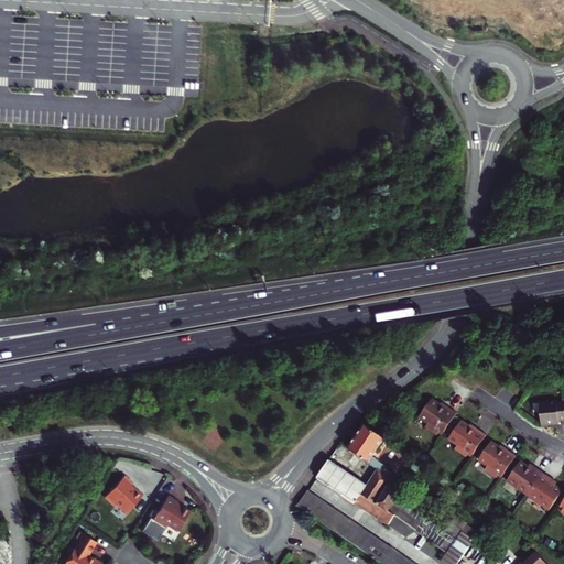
[(443,434),(457,413),(447,407),(446,409),(440,404),(432,399),(420,418),(427,423),(425,427),(436,435),(438,434),(440,431),(443,434)]
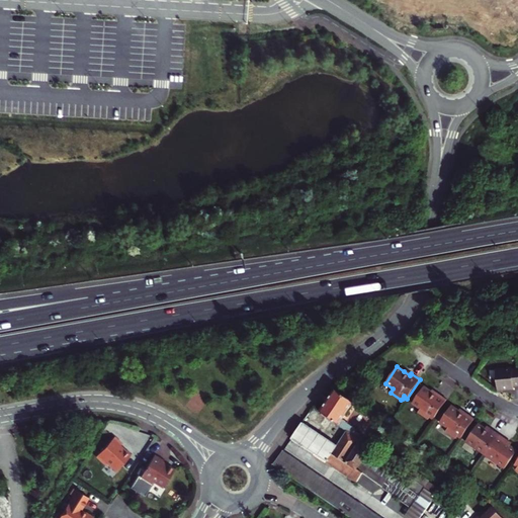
[(517,367),(514,368),(514,366),(499,367),(500,390),(516,389),(516,385),(517,384),(517,367)]
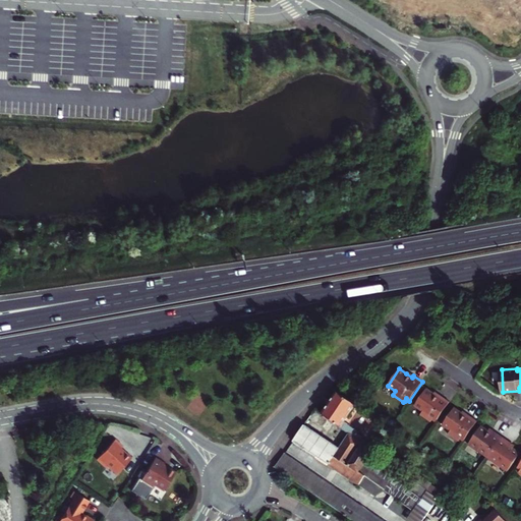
[(437,420),(450,402),(441,396),(440,398),(426,389),(414,405),(422,411),(420,415),(430,422),(431,420),(433,418),(437,420)]
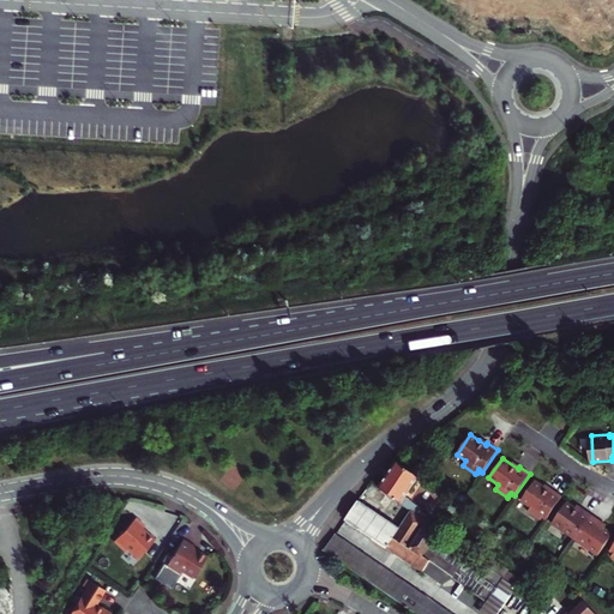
[(407,497),(420,476),(397,462),(380,486),(419,513),(409,527),(421,534),(428,523),(431,519),(427,517),(428,515),(425,512),(427,510),(407,497)]
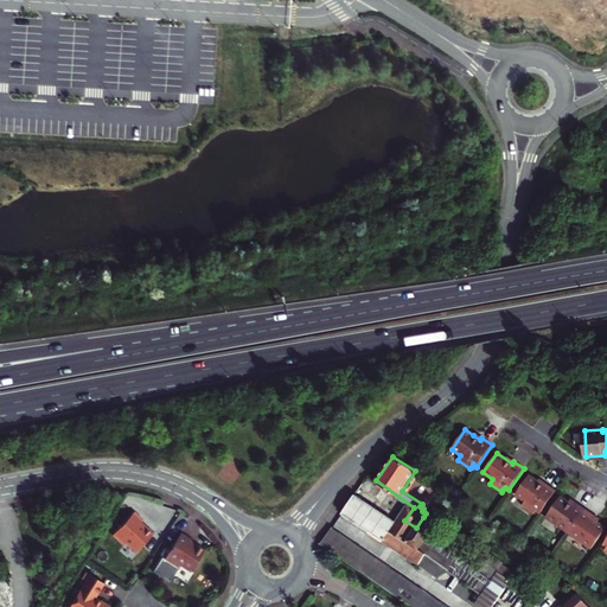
[(541,512),(556,491),(545,484),(544,485),(537,481),(529,475),(515,494),(524,502),(522,505),(534,515),(536,512),(537,510),(541,512)]
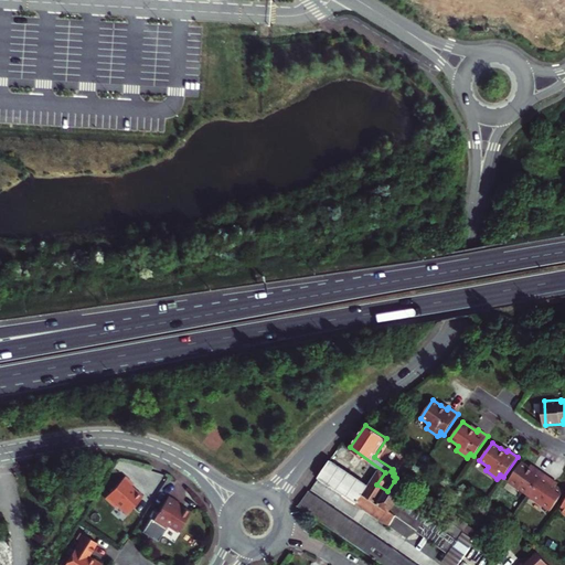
[(331,460),(318,478),(407,537),(419,532),(454,554),(466,562),(481,540),(444,514),(394,481),(387,491),(376,484),(373,489),(331,460)]
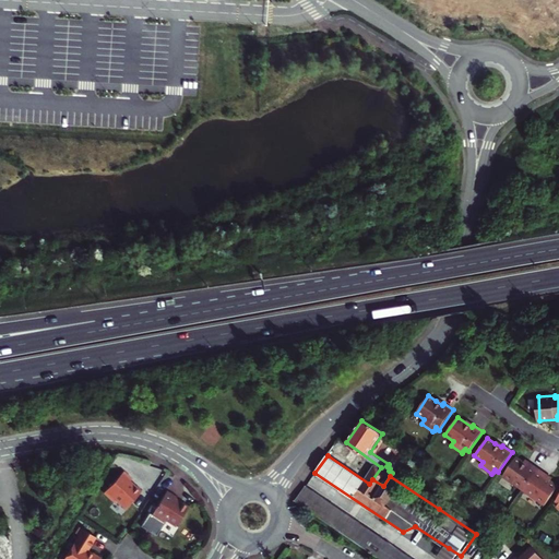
[(524,491),(539,468),(525,460),(524,462),(516,456),(502,476),(524,491)]
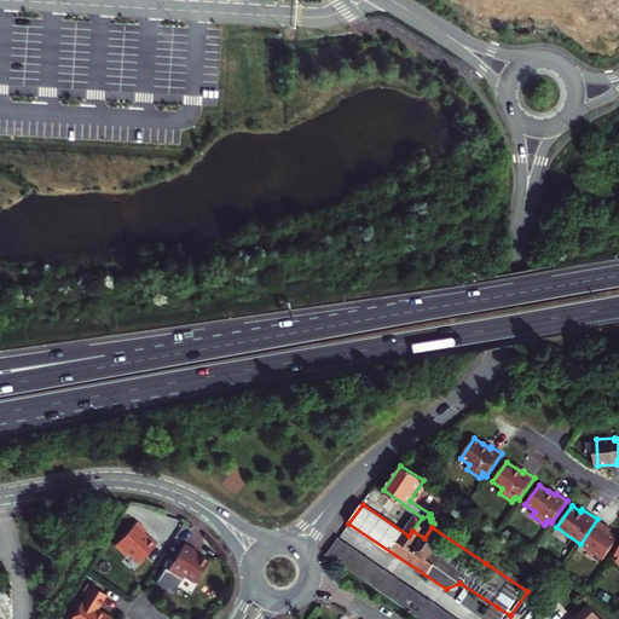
[(612,530),(597,519),(580,544),(603,560),(618,538),(609,532),(612,530)]
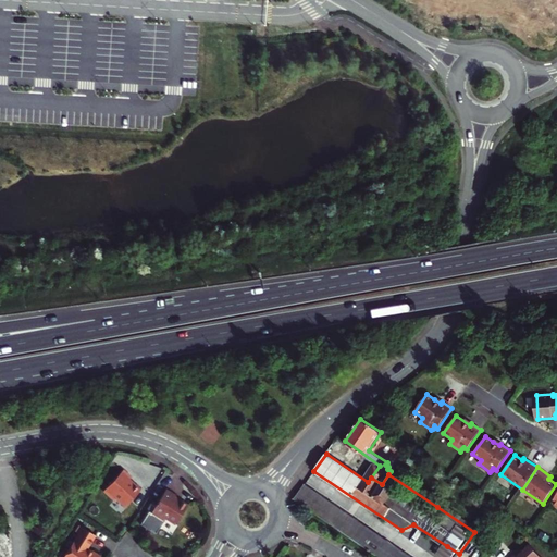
[(116,497),(126,507),(141,490),(130,479),(131,477),(123,469),(103,491),(113,500),(116,497)]
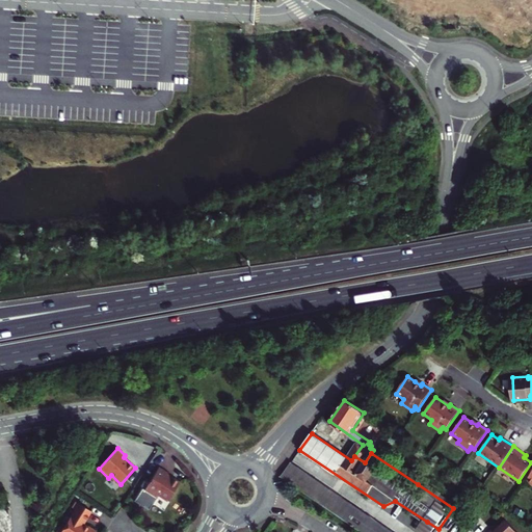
[(290,463),(281,477),(285,480),(361,531),(394,531),(370,516),(367,521),(356,513),(360,509),(290,463)]
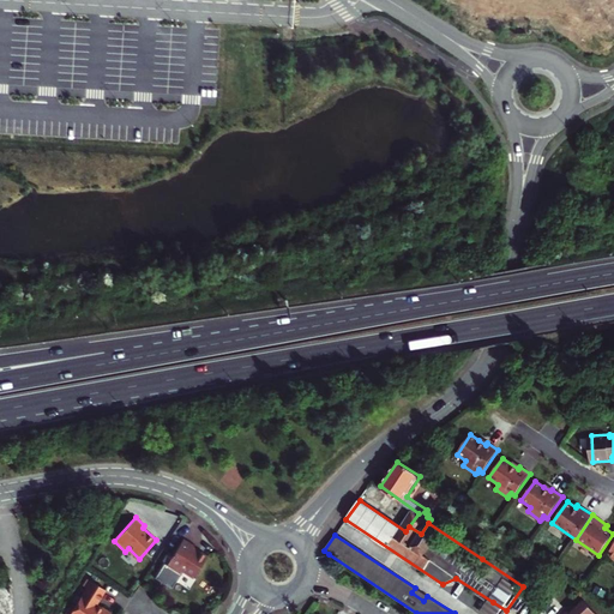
[(184,571),(193,577),(206,557),(192,548),(194,546),(184,539),(167,565),(164,564),(155,578),(167,585),(167,584),(172,588),(175,583),(176,583),(184,571)]
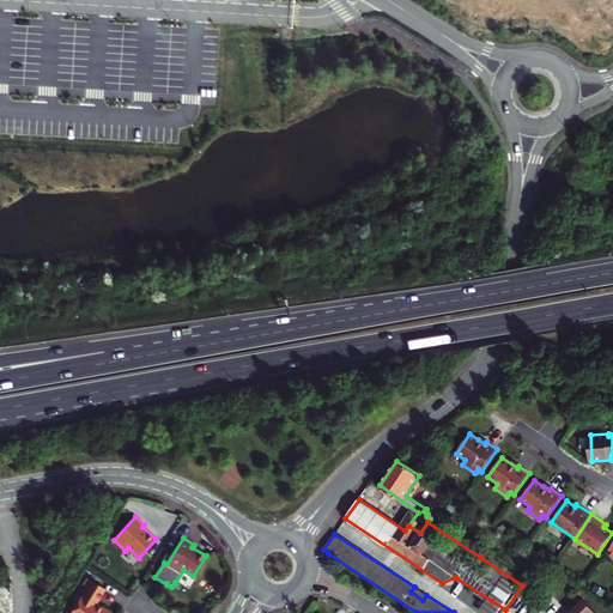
[(481,558),(522,586),(527,578),(486,552),(481,558)]
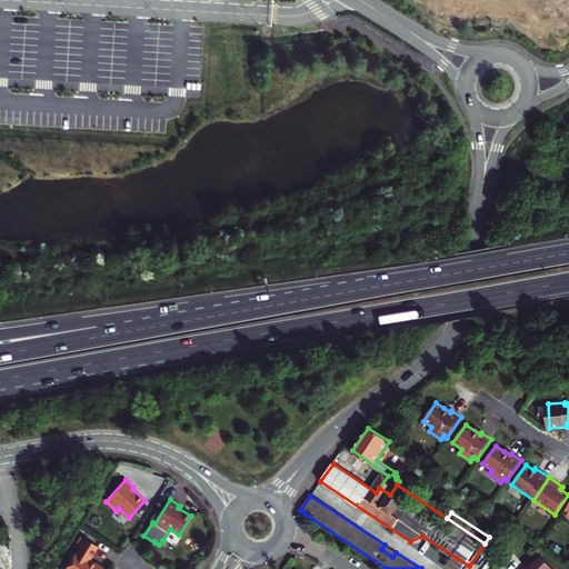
[(93,561),(93,562),(92,565),(89,562),(89,559),(97,546),(82,537),(78,545),(78,546),(63,568),(101,568),(102,567),(93,561)]
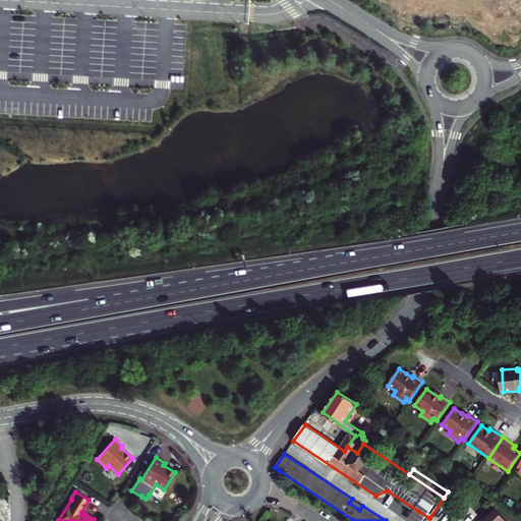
[(481,519),(478,520),(506,520),(496,510),(488,516),(483,520),(481,519)]
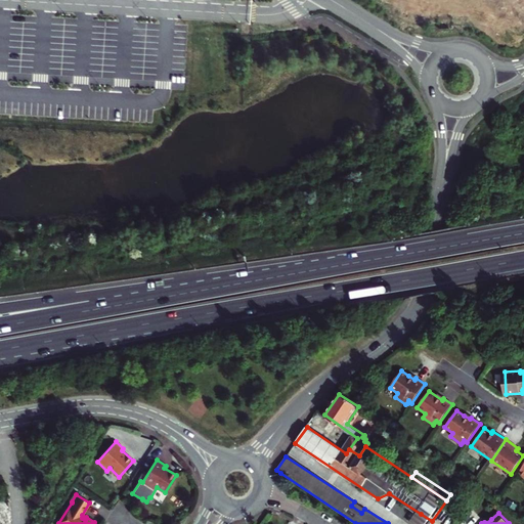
[(416,523),(430,523),(432,521),(421,514),(415,523),(416,523)]
